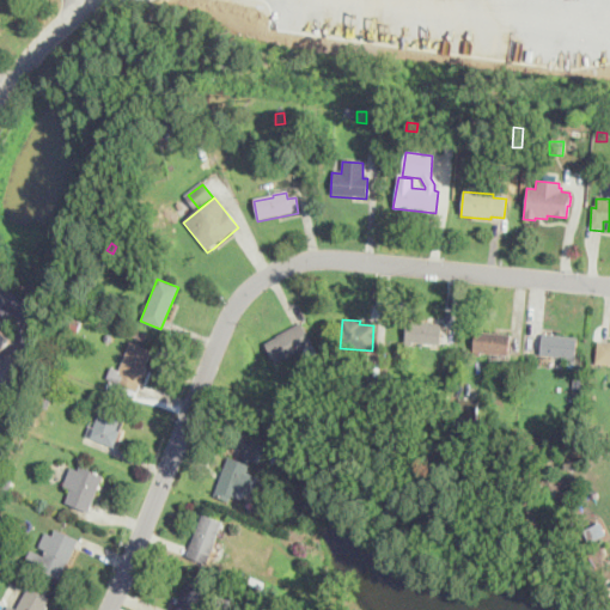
[(403,342),(438,347),(441,323),(407,319),(403,342)]
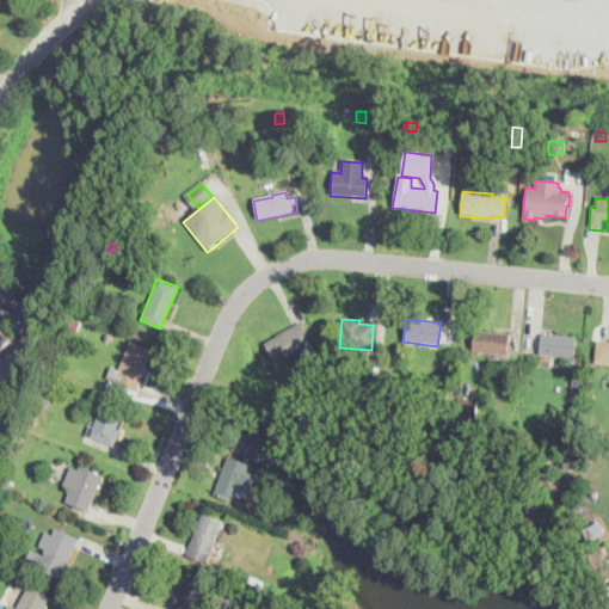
[(263,344),(276,364),(311,343),(297,323),(263,344)]
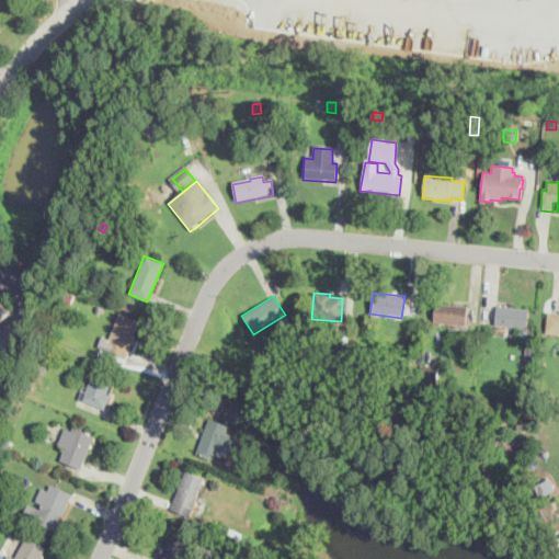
[(466,307),(434,304),(432,323),(465,327),(466,307)]
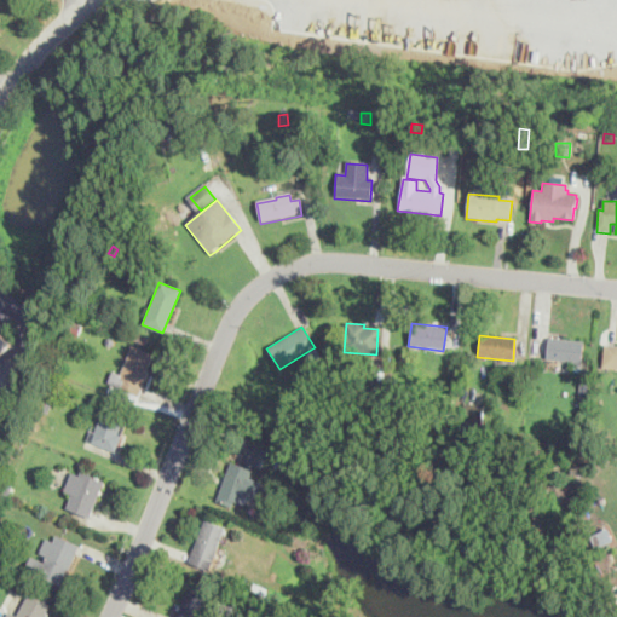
[(0,336),(10,346),(0,356),(0,336)]
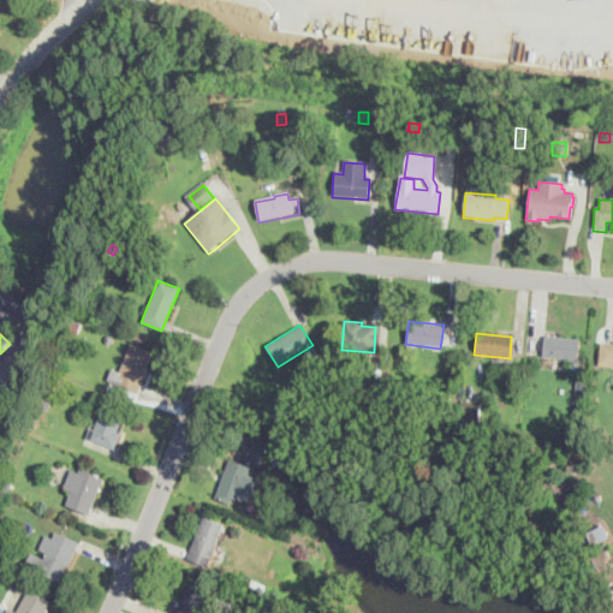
[(578,339),(541,335),(539,356),(576,361),(578,339)]
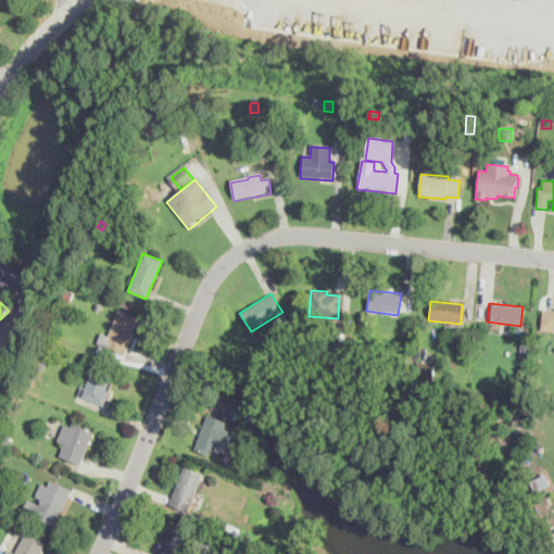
[(108,337),(99,334),(96,345),(124,355),(137,317),(117,311),(108,337)]
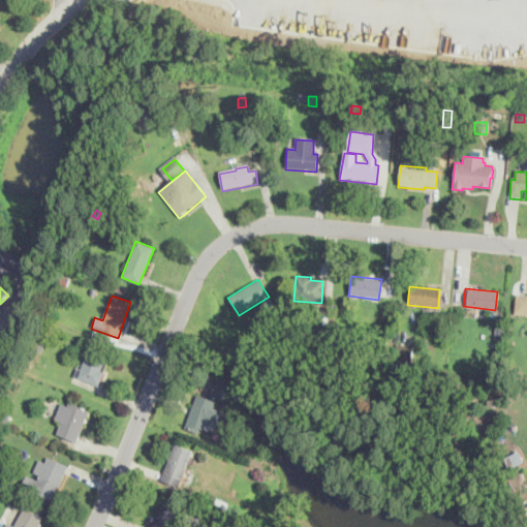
[(526,297),(515,296),(513,315),(526,316),(526,297)]
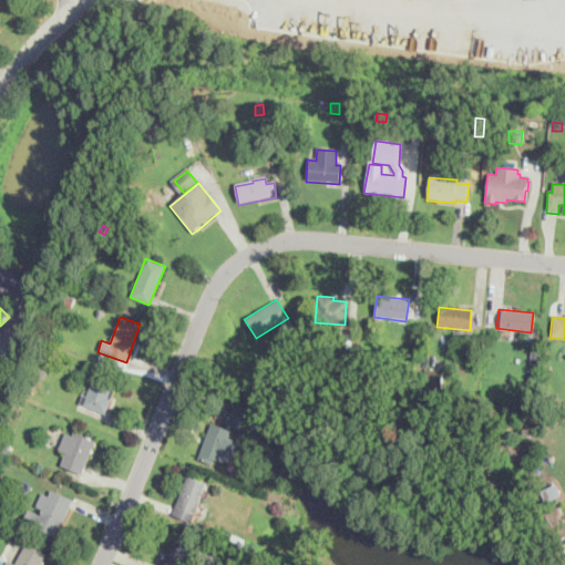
[(427,373),(425,389),(441,389),(442,373),(427,373)]
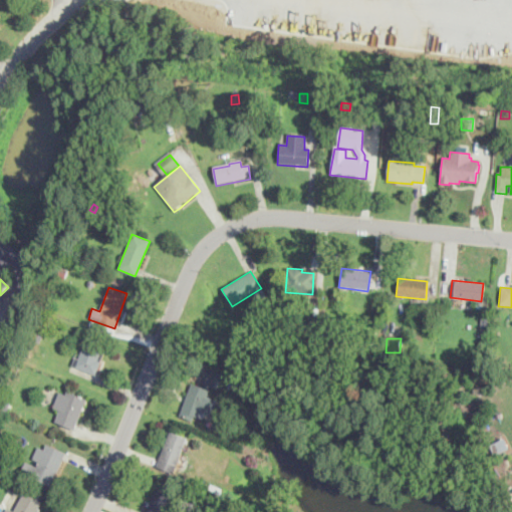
[(84,343),(104,351),(94,376),(71,366),(74,357),(77,359),(84,343)]
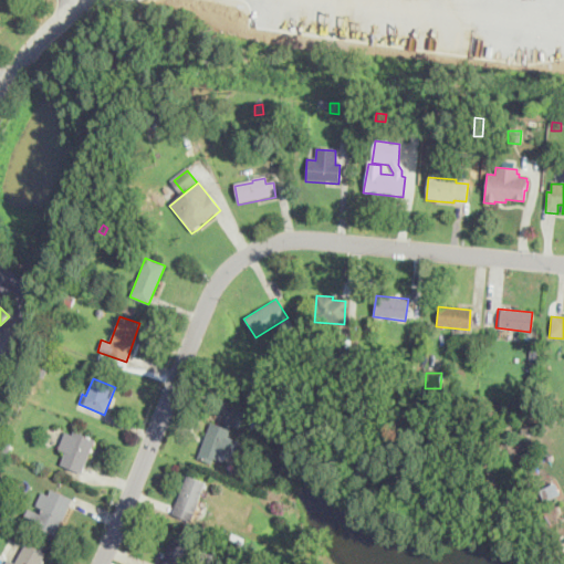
[(238,428),(244,411),(227,405),(220,421),(238,428)]
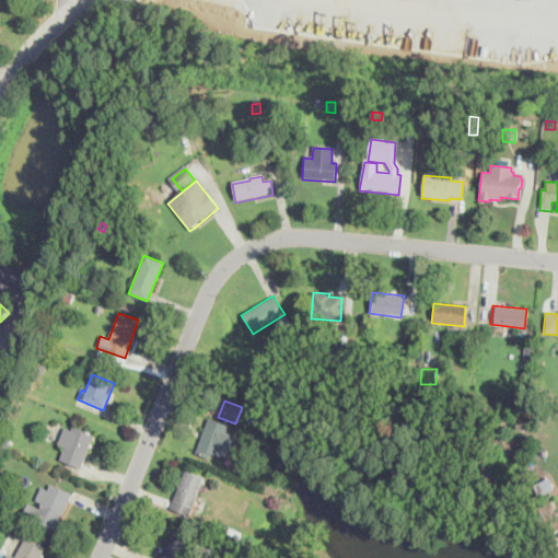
[(224,432),(228,425),(207,418),(195,453),(213,460),(217,450),(228,453),(233,436),(224,432)]
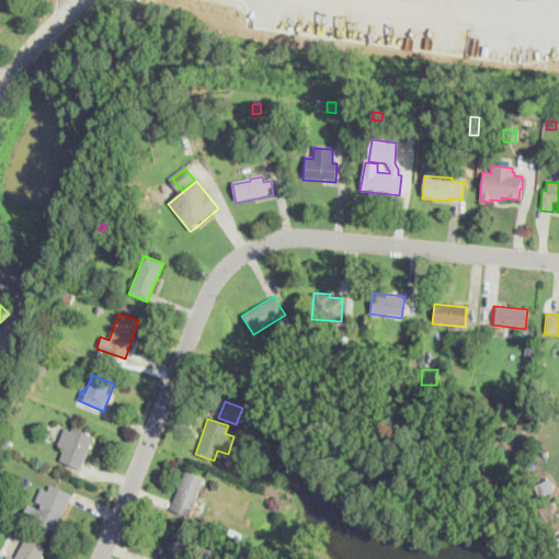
[(58,459),(79,469),(93,435),(72,426),(58,459)]
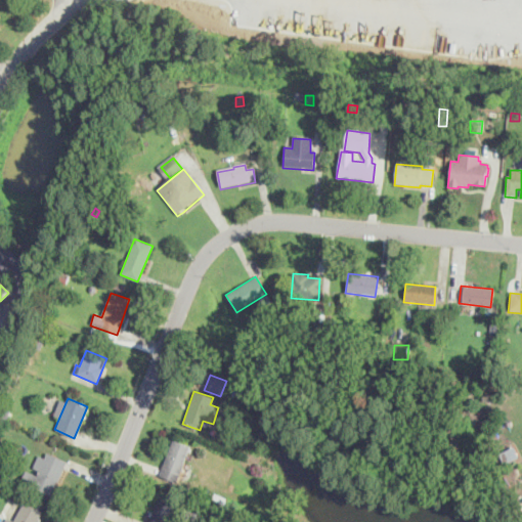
[(158,477),(175,484),(190,447),(172,440),(158,477)]
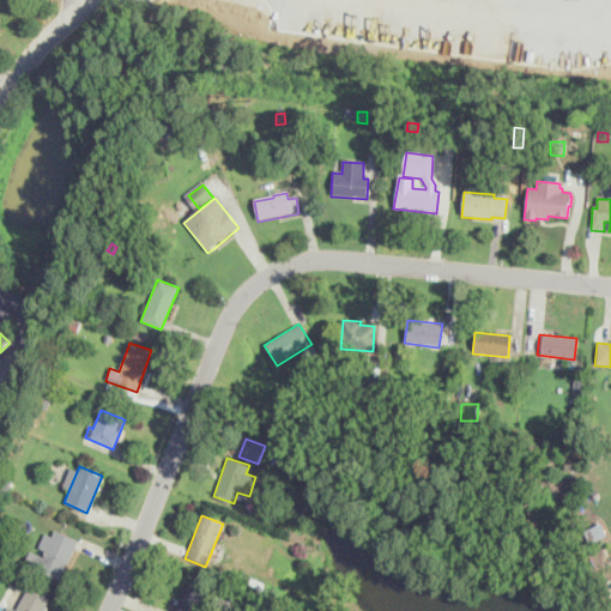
[(77,540),(53,531),(42,557),(29,551),(22,567),(58,581),(77,540)]
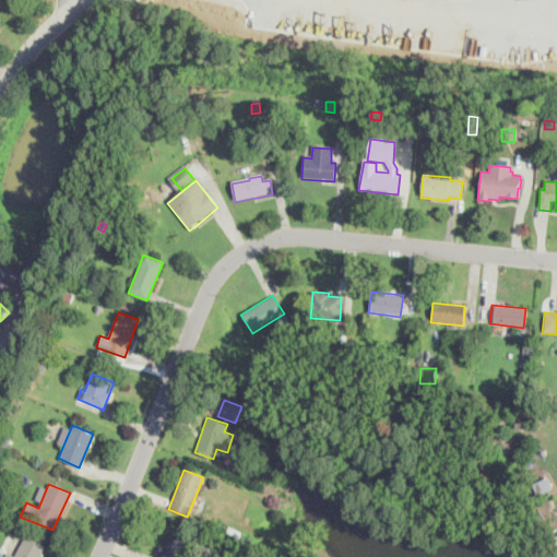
[(186,540),(168,531),(156,556),(178,556),(186,540)]
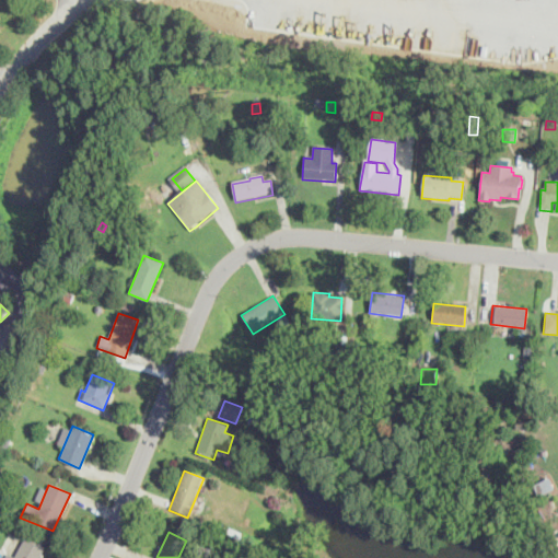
[(39,557),(45,547),(24,538),(15,557),(12,557),(4,554),(2,557),(39,557)]
